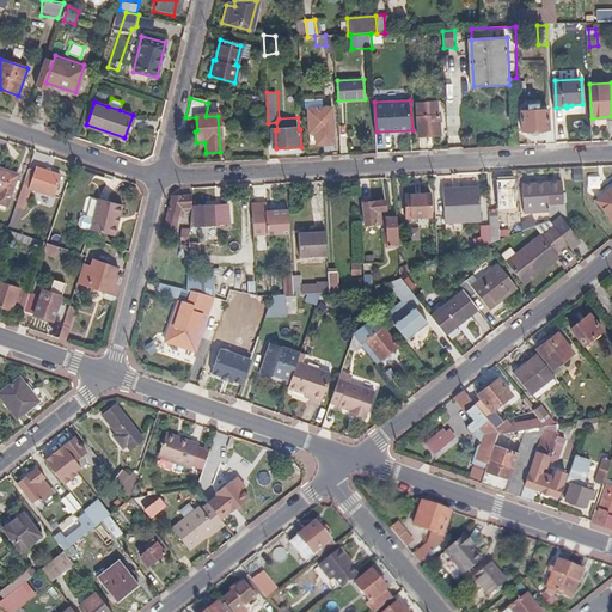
[(440,115),(439,102),(420,103),(420,116),(418,116),(420,136),(442,135),(441,115),(440,115)]
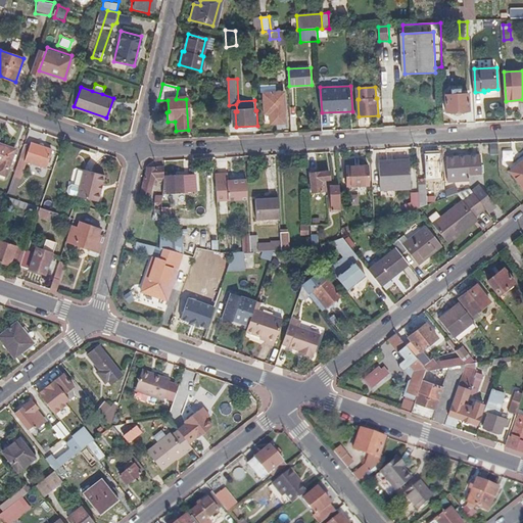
[(472,110),(471,94),(463,94),(462,88),(454,88),(454,94),(447,95),(448,111),(472,110)]
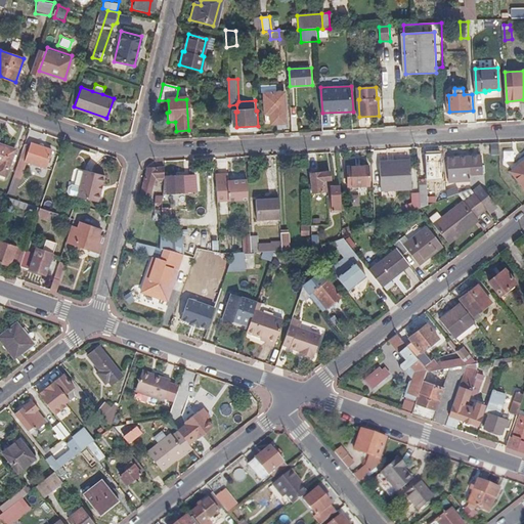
[(287,122),(286,93),(265,94),(266,114),(271,114),(271,123),(287,122)]
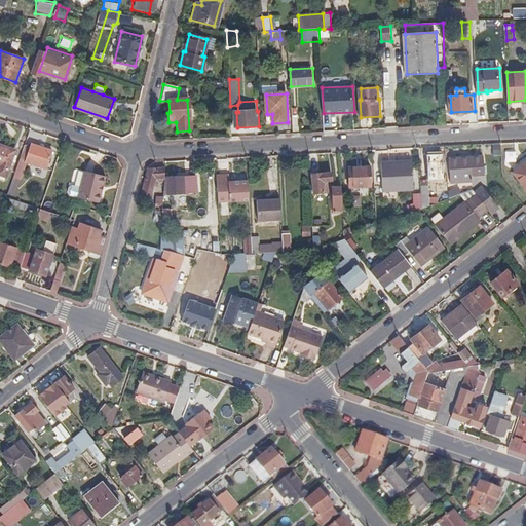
[(23,145),(19,159),(45,168),(50,151),(31,144),(30,148),(23,145)]
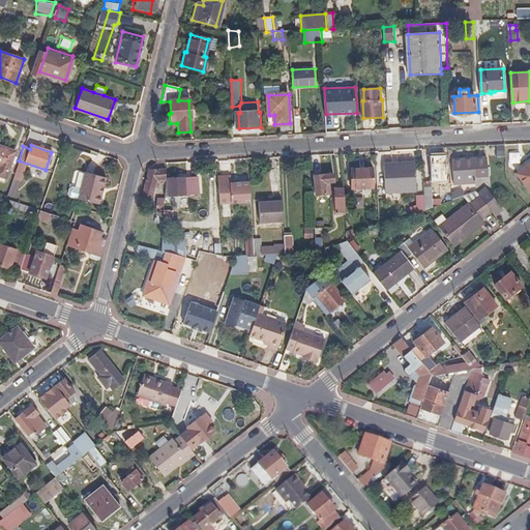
[(505,157),(505,145),(496,145),(496,157),(505,157)]
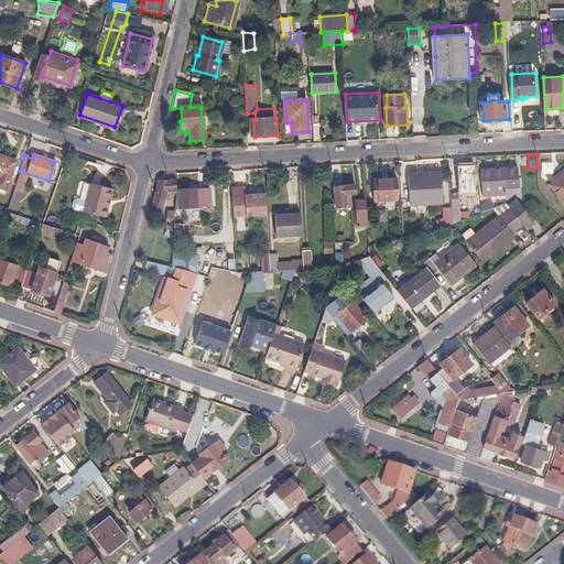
[(15,161),(0,155),(0,191),(4,193),(8,181),(10,175),(14,176),(18,169),(13,167),(15,161)]
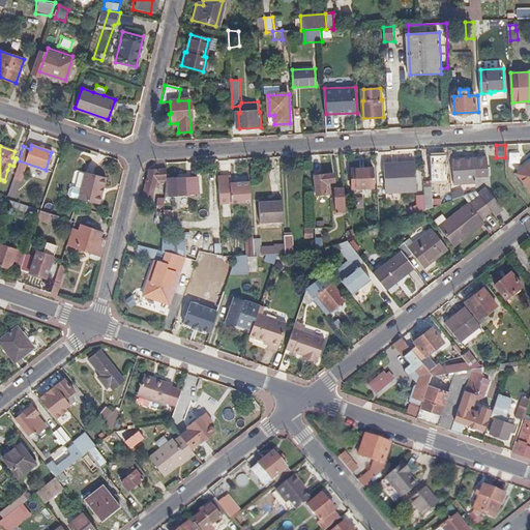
[(519,163),(518,152),(507,152),(508,163),(519,163)]
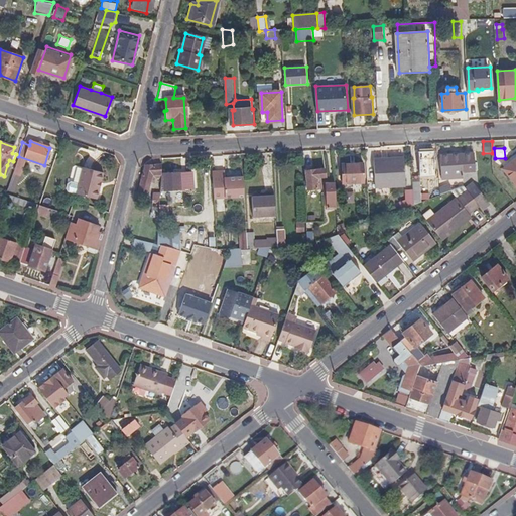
[(434,170),(433,151),(420,152),(420,155),(415,155),(416,171),(420,171),(420,175),(430,174),(430,171),(434,170)]
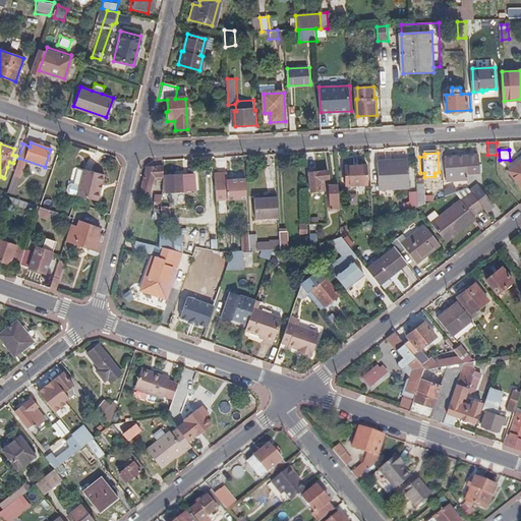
[(467,178),(467,174),(467,166),(478,166),(478,156),(445,157),(445,179),(467,178)]
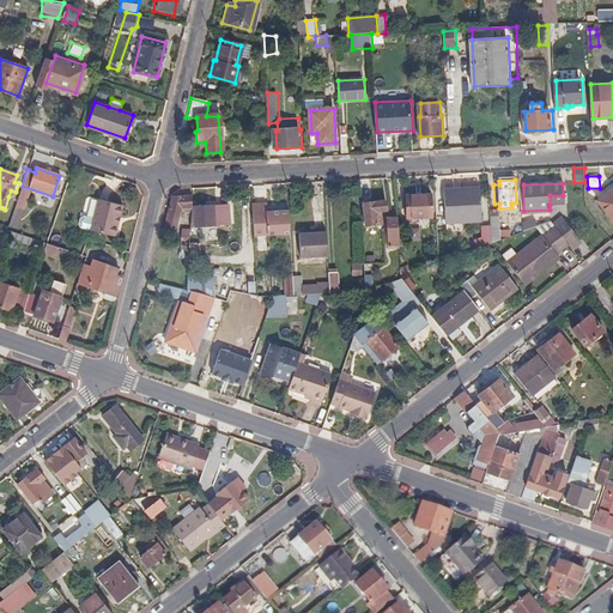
[(612,223),(612,187),(596,202),(612,223)]
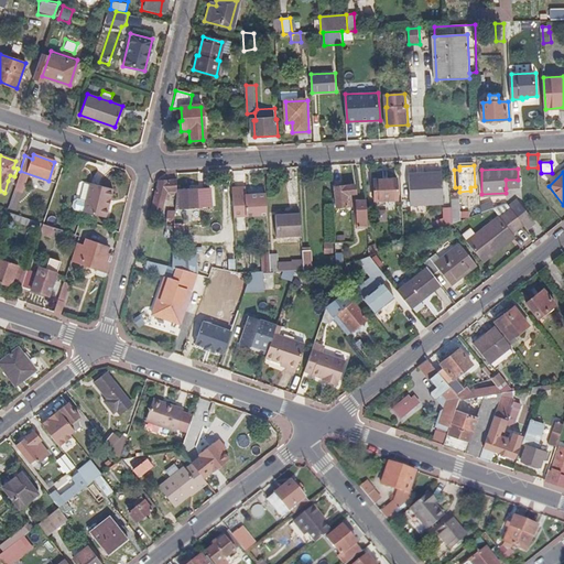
[(441,173),(409,174),(410,206),(421,205),(421,204),(421,201),(432,199),(432,203),(442,203),(441,173)]
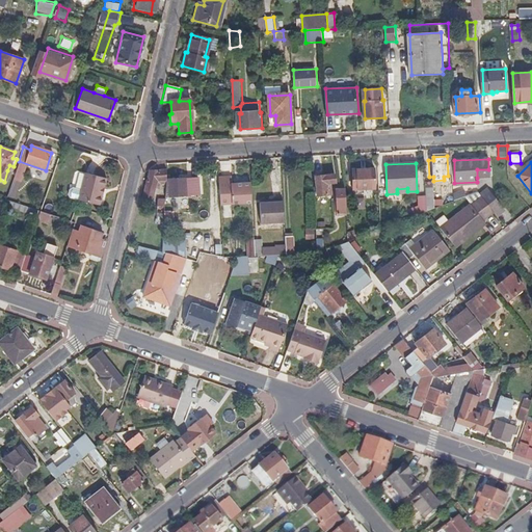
[(374,187),(373,167),(353,168),(354,188),(374,187)]
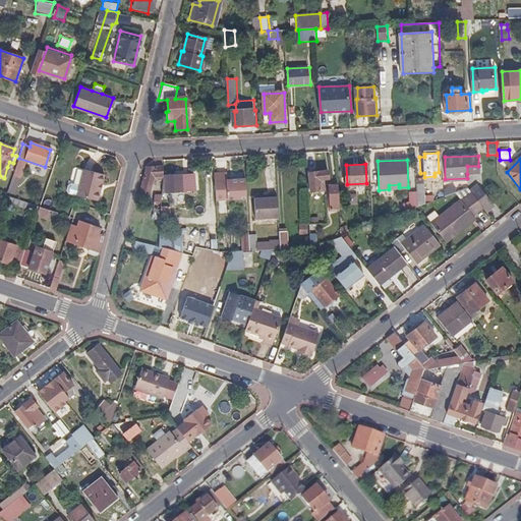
[(162,178),(162,165),(145,167),(138,193),(147,194),(150,182),(154,182),(155,177),(162,178)]
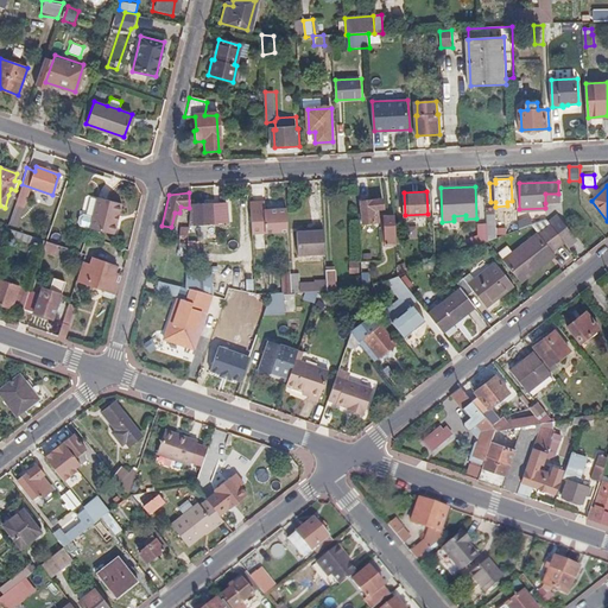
[(118,215),(121,204),(96,197),(92,217),(89,228),(113,234),(115,225),(114,225),(116,215),(118,215)]
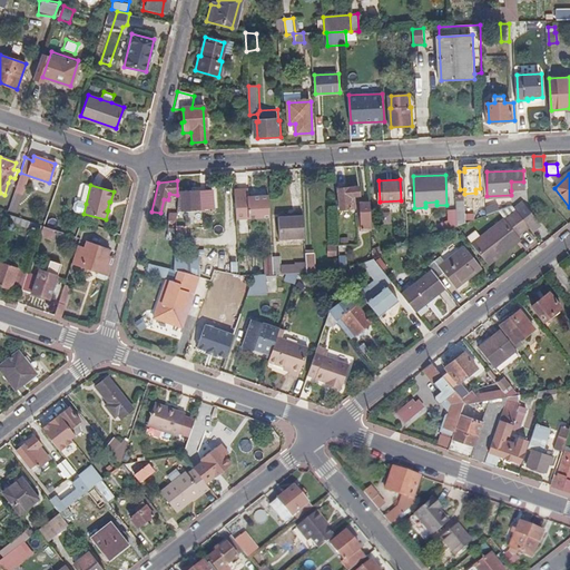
[(269,217),(268,196),(247,196),(247,188),(234,189),(235,218),(269,217)]
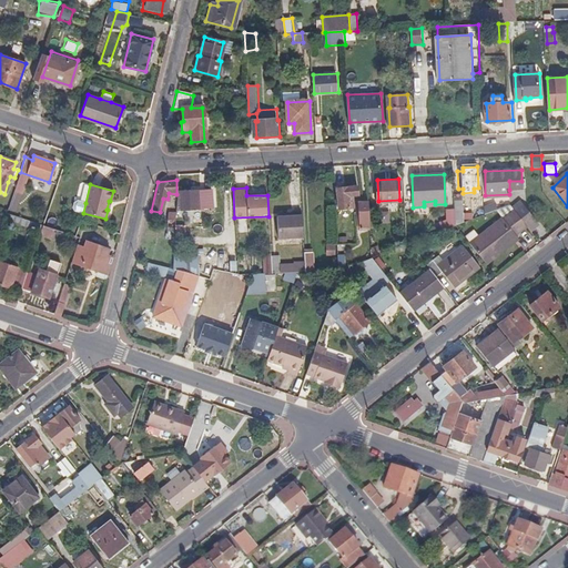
[(357,196),(357,188),(336,188),(337,209),(354,208),(354,196),(357,196)]
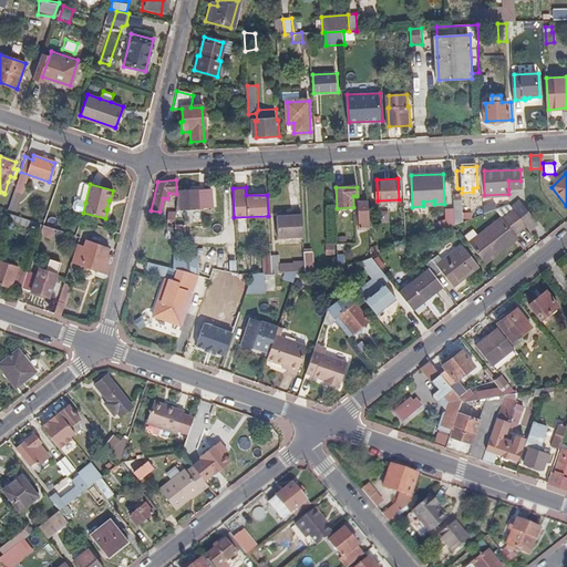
[(198,207),(197,189),(179,191),(181,207),(198,207)]
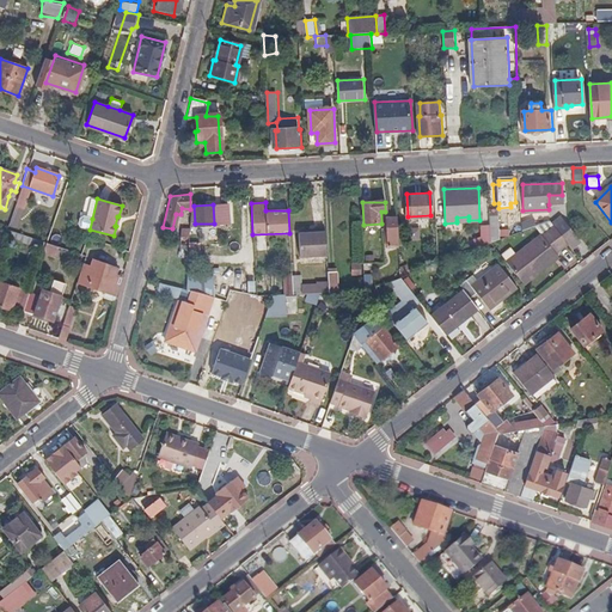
[(489,216),(489,214),(481,215),(482,238),(467,243),(470,250),(490,243),(489,216)]
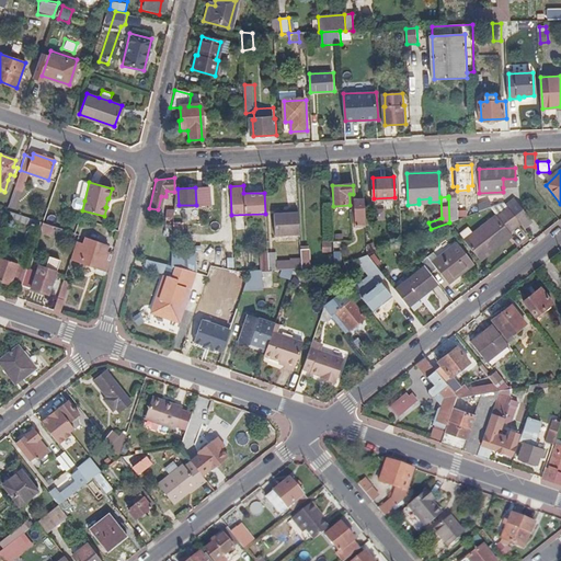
[(507,207),(519,224),(529,216),(514,196),(504,203),(507,207)]
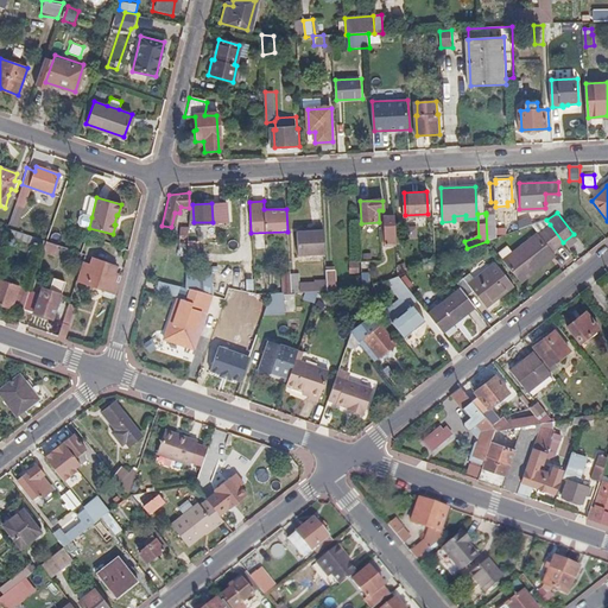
[(89,228),(92,217),(82,215),(80,216),(77,223),(80,226),(89,228)]
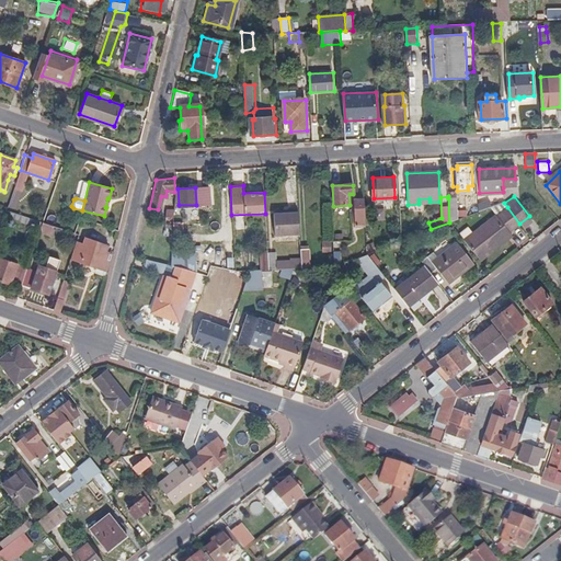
[(448,198),(449,222),(458,219),(457,198),(448,198)]
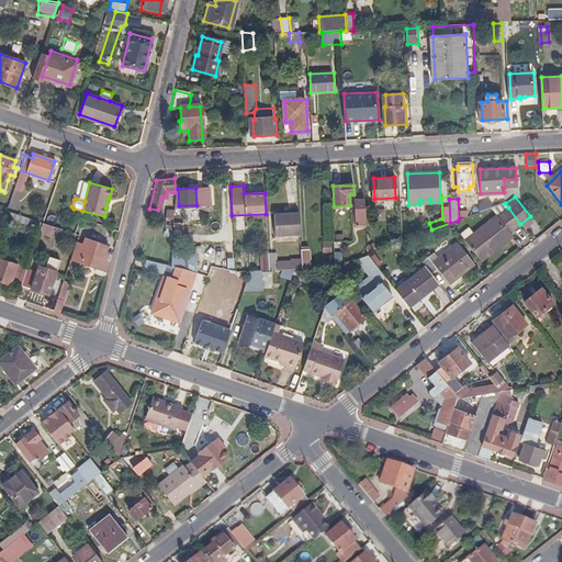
[(364,225),(363,200),(353,201),(356,225),(364,225)]
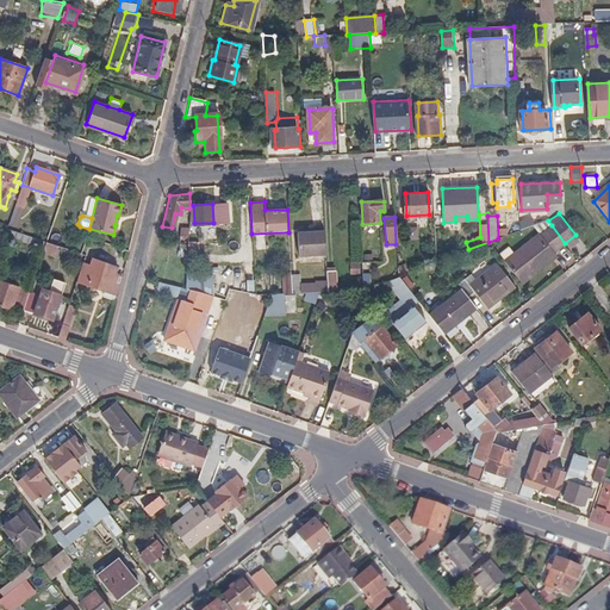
[(520,222),(520,231),(521,230),(533,225),(534,225),(531,217),(520,222)]
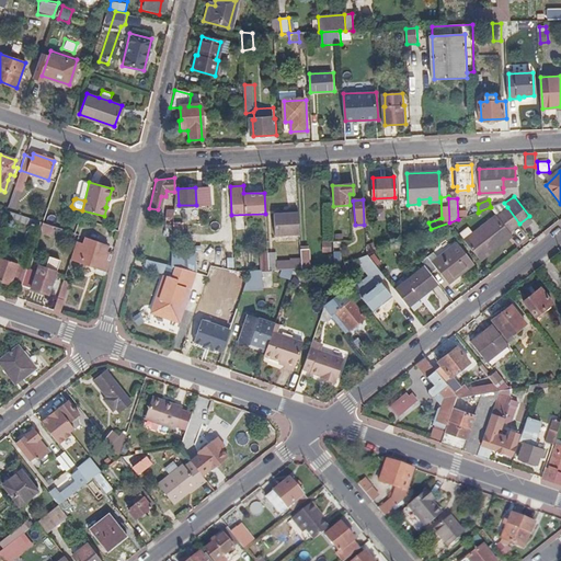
[(491,207),(490,207),(496,215),(496,216),(507,207),(504,203),(491,207)]
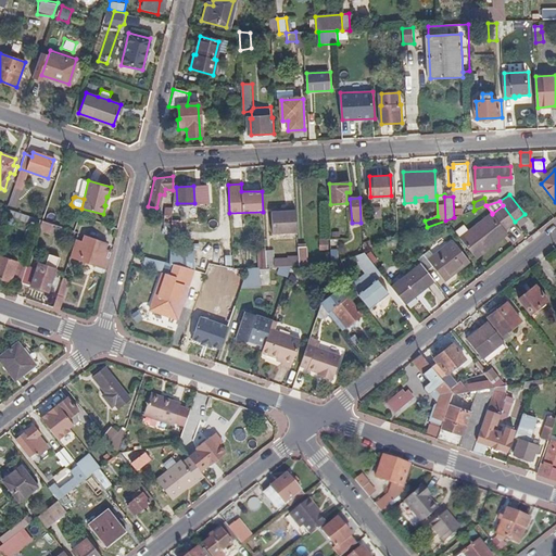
[(199,216),(198,205),(189,206),(190,217),(199,216)]
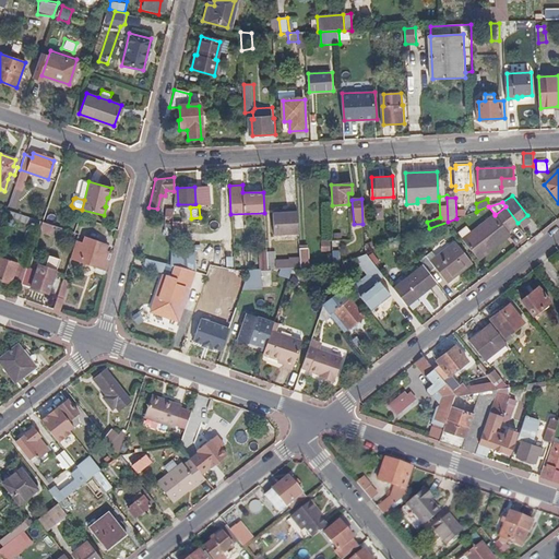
[(382,206),(369,206),(369,219),(382,221),(382,206)]
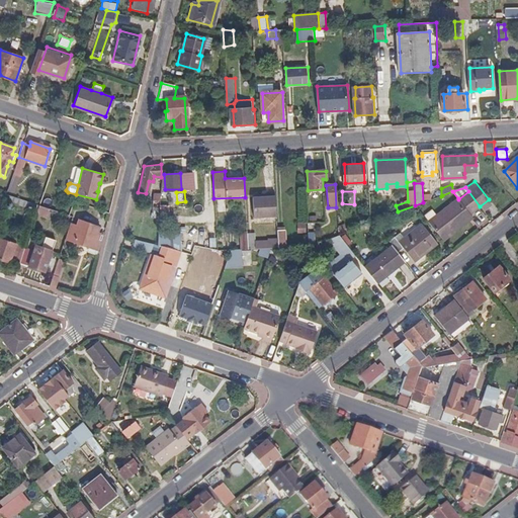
[(469,214),(480,206),(468,191),(458,199),(458,198),(428,223),(443,242),(452,234),(450,232),(470,216),(469,214)]
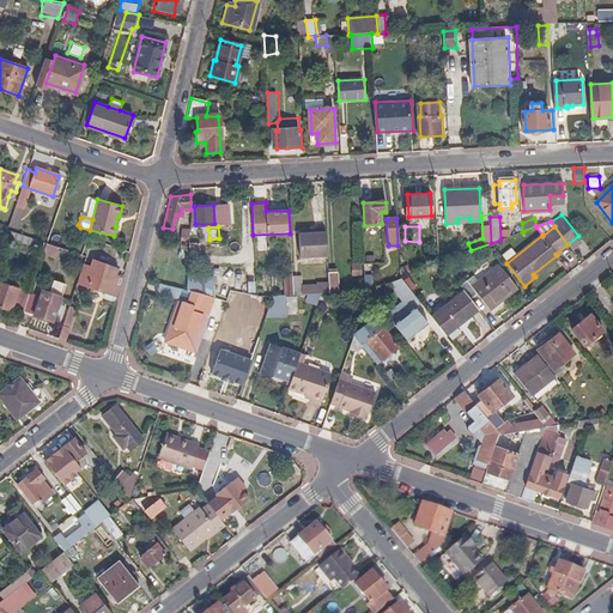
[(327,255),(326,230),(315,230),(315,231),(299,232),(301,256),(327,255)]
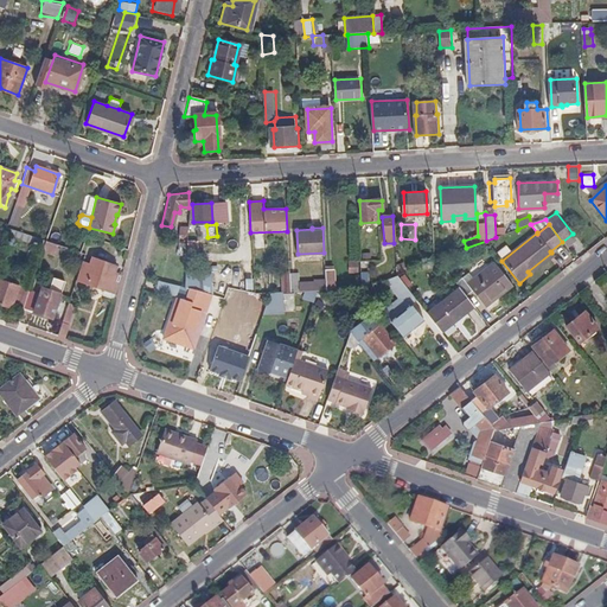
[(517,230),(503,235),(505,241),(519,235),(518,229),(517,230)]
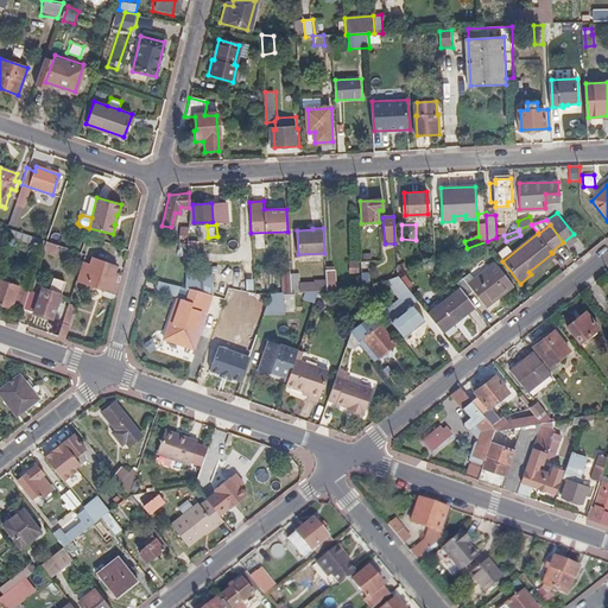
[(45,245),(5,230),(4,235),(44,249),(45,245)]
